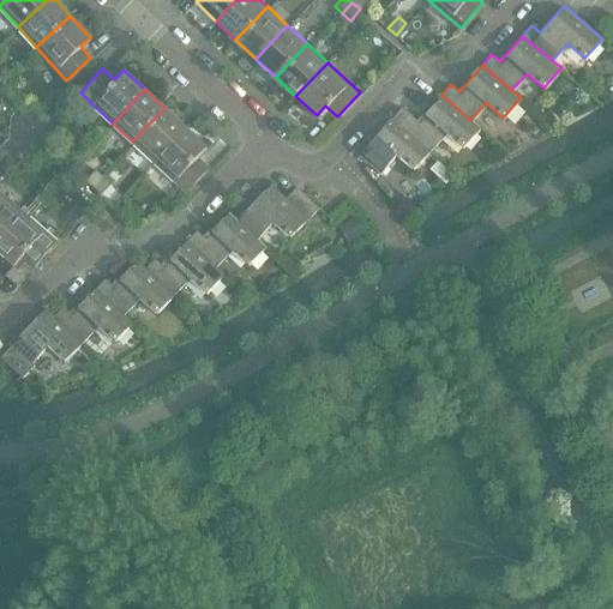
[(401,124),(430,150),(445,132),(462,146),(480,127),(472,119),(470,120),(442,95),(419,121),(409,114),(401,124)]
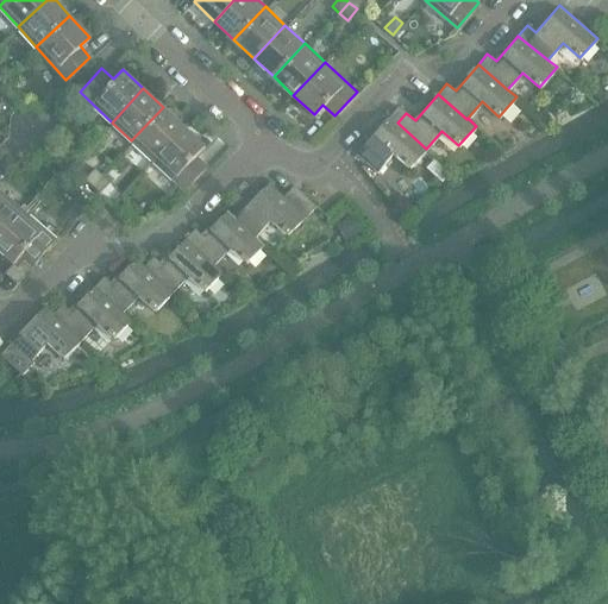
[(356,153),(364,161),(376,171),(393,152),(409,168),(426,149),(397,123),(406,113),(397,105),(356,153)]
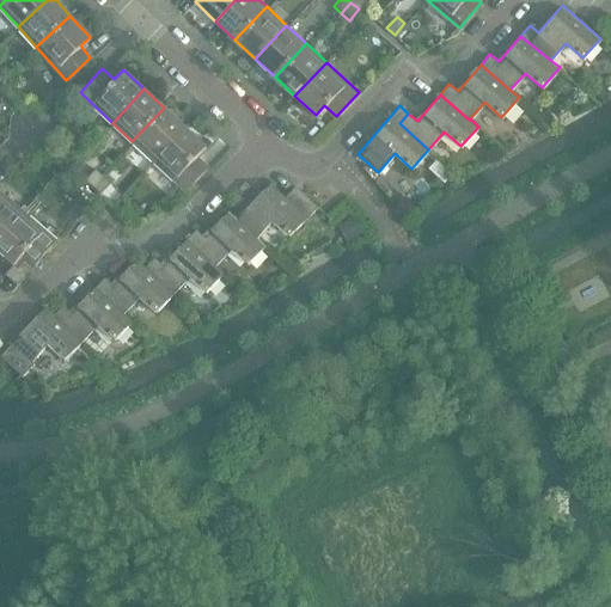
[(164,108),(132,141),(152,160),(183,126),(164,108)]
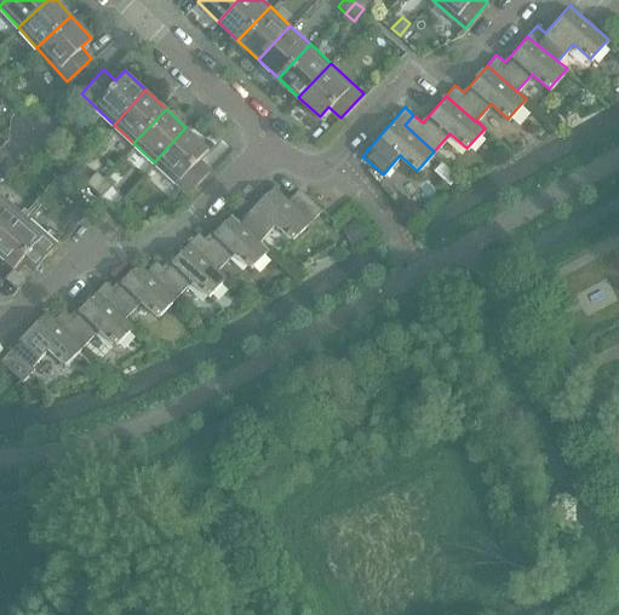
[(187,193),(210,168),(199,157),(207,148),(185,127),(154,162),(187,193)]
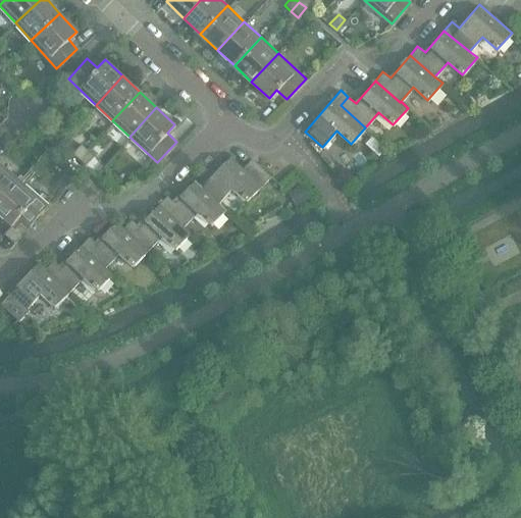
[(384,147),(371,135),(364,142),(378,154),(384,147)]
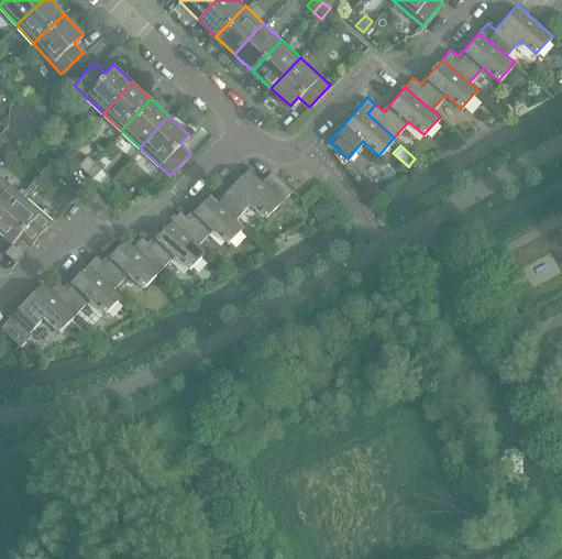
[(69,156),(59,148),(52,156),(62,165),(69,156)]
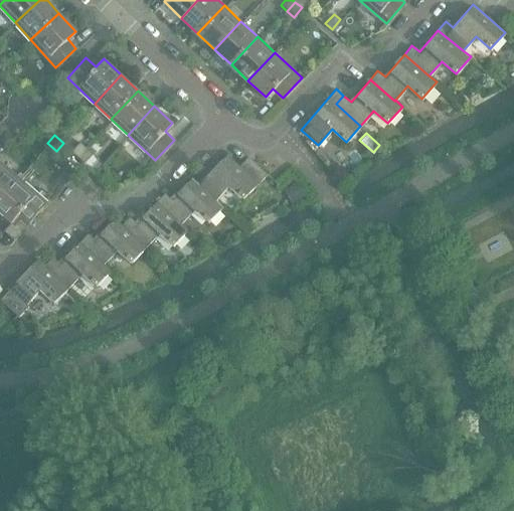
[(76,156),(86,146),(79,140),(70,150),(76,156)]
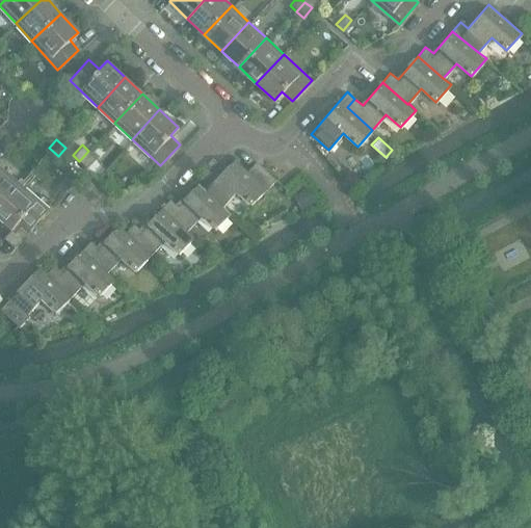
[(84,165),(86,167),(96,157),(88,151),(79,161),(84,165)]
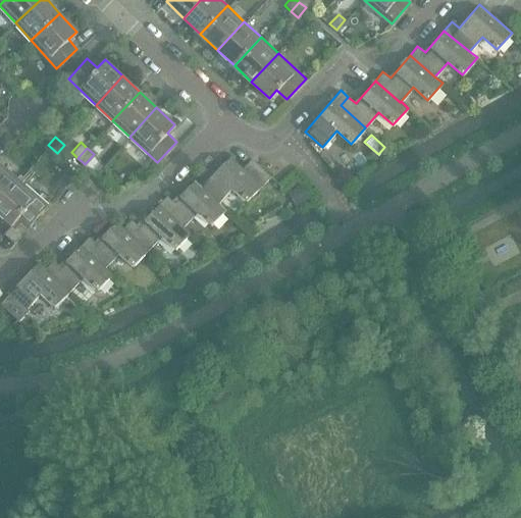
[(229,155),(202,186),(201,187),(218,202),(231,188),(246,201),(270,174),(252,157),(243,167),(229,155)]
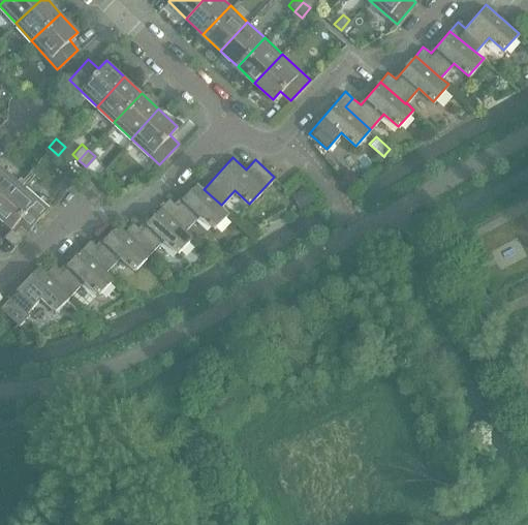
[(0,202),(19,181),(0,164),(0,202)]
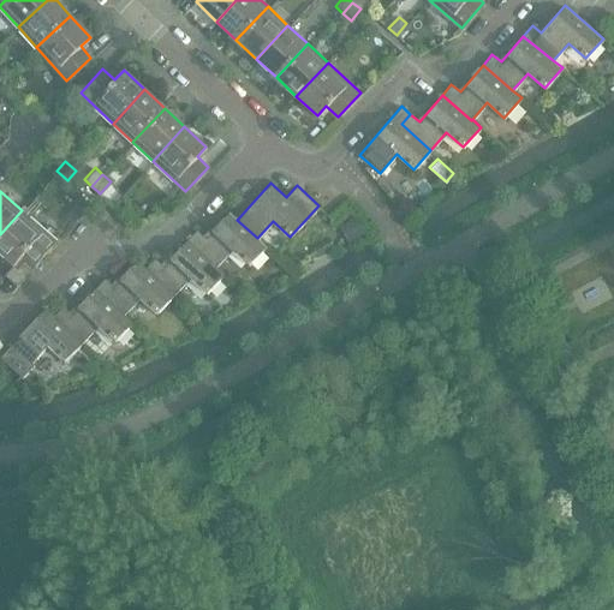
[(34,264),(55,240),(22,210),(0,234),(0,252),(13,264),(22,255),(34,264)]
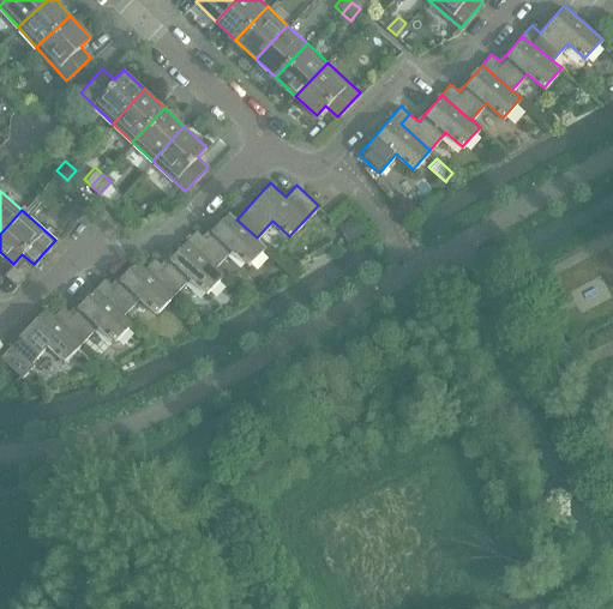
[(196,229),(186,239),(215,266),(216,265),(230,248),(248,264),(265,245),(257,237),(236,219),(238,218),(228,211),(205,236),(196,229)]
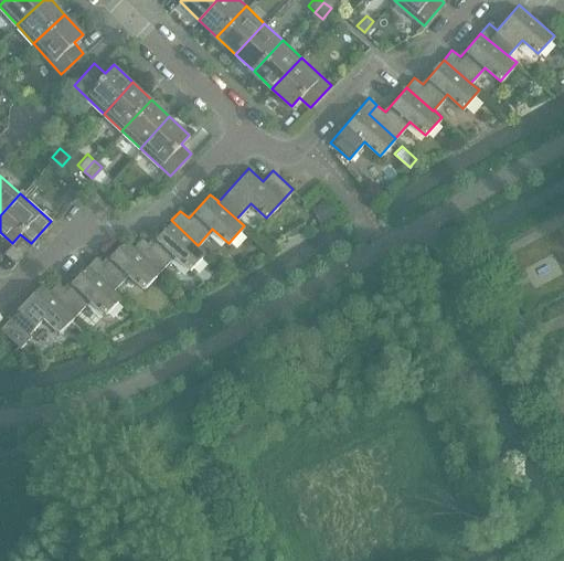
[(311,207),(319,221),(336,212),(327,198),(311,207)]
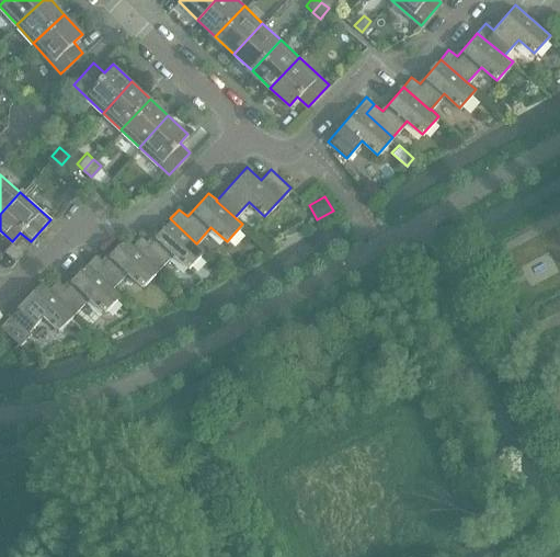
[(132,245),(158,269),(173,253),(189,268),(205,249),(197,242),(196,243),(170,218),(148,242),(140,235),(133,243),(132,245)]
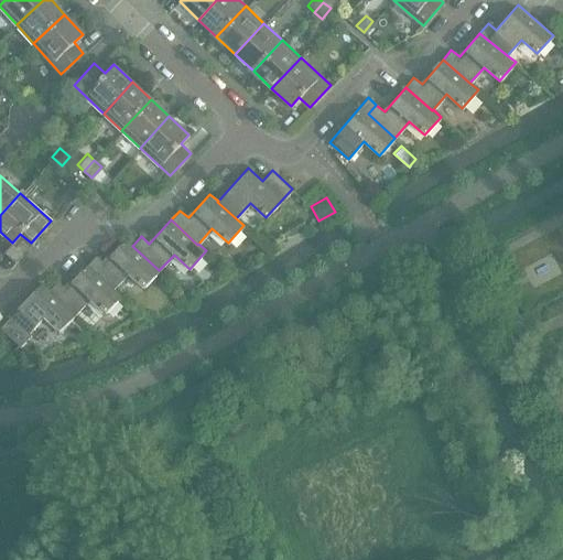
[(96,255),(87,264),(112,289),(114,288),(127,273),(143,287),(159,270),(132,246),(133,245),(126,238),(104,261),(96,255)]
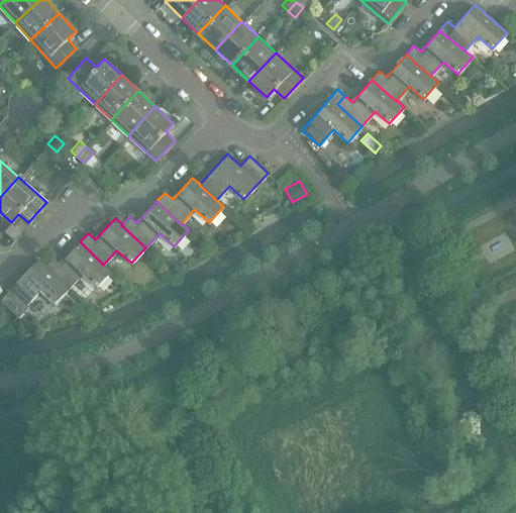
[(44,266),(69,288),(82,274),(96,287),(111,271),(104,264),(103,265),(80,241),(60,263),(53,257),(44,265),(44,266)]
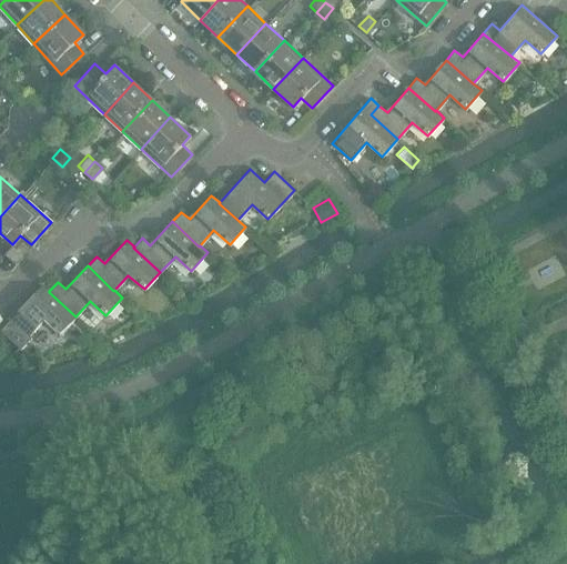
[(0,330),(20,349),(31,336),(29,334),(43,319),(59,333),(76,316),(49,292),(49,291),(41,284),(0,328),(0,330)]
